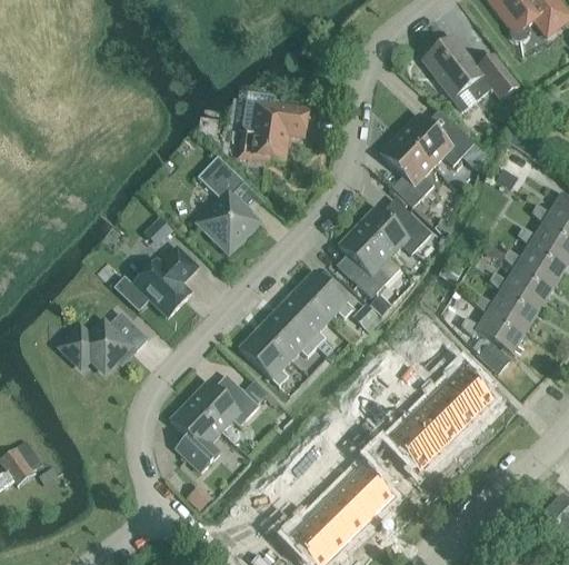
[(533,19),(546,35),(568,16),(568,15),(557,0),(489,0),(515,33),(533,19)]
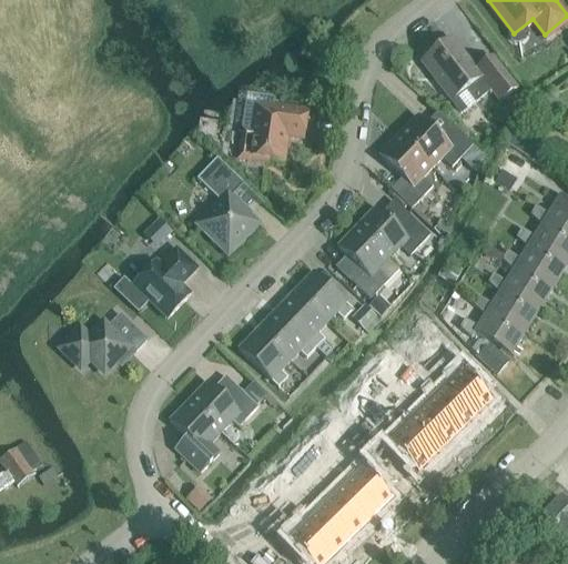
[(450,36),(442,42),(440,40),(435,39),(428,44),(427,50),(429,52),(422,58),(422,59),(424,58),(436,73),(434,74),(462,110),(490,87),(499,98),(517,84),(493,52),(475,67),(463,51),(462,53),(449,38),(450,37),(450,36)]
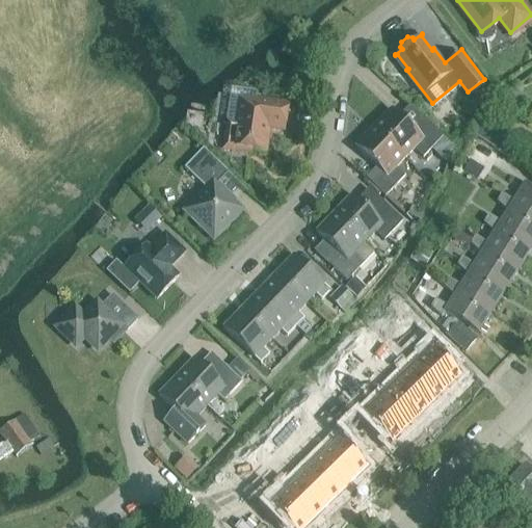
[(256,90),(231,86),(229,104),(225,108),(223,111),(222,115),(222,120),(223,125),(224,128),(222,146),(248,149),(251,147),(264,149),(266,133),(267,124),(284,127),(287,102),(255,97),(256,90)]
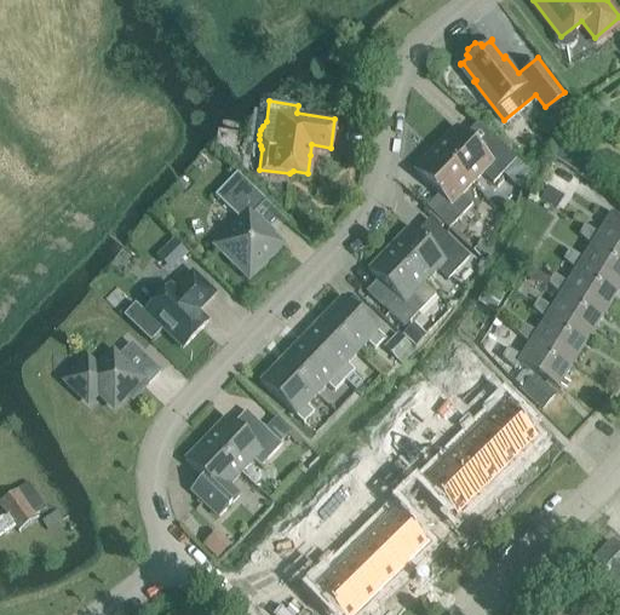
[(434,143),(434,144),(471,180),(482,170),(492,179),(515,155),(493,134),(481,148),(454,122),(453,124),(453,125),(435,144),(434,143)]
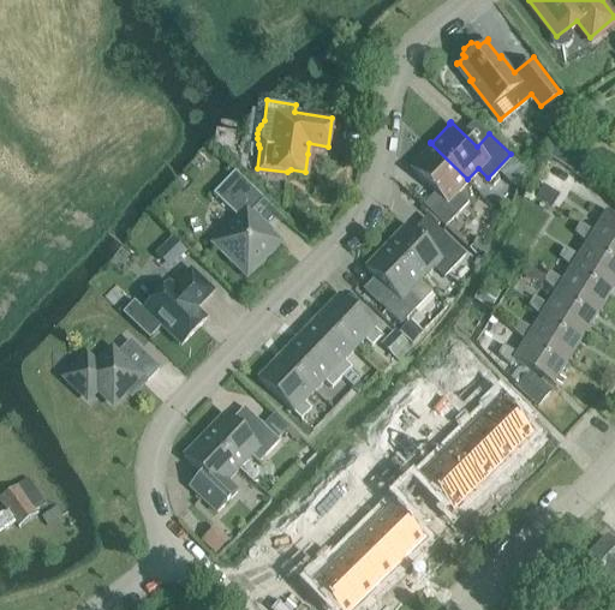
[(575,168),(589,148),(563,132),(551,153),(575,168)]
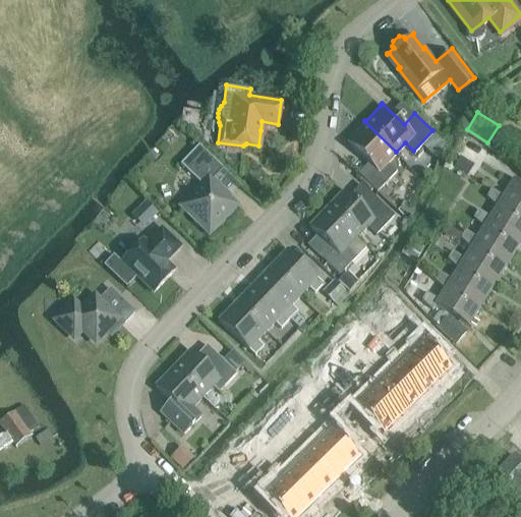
[(396,152),(364,121),(363,121),(364,122),(348,138),(348,137),(347,138),(368,160),(357,171),(377,189),(396,169),(387,161),(396,152)]
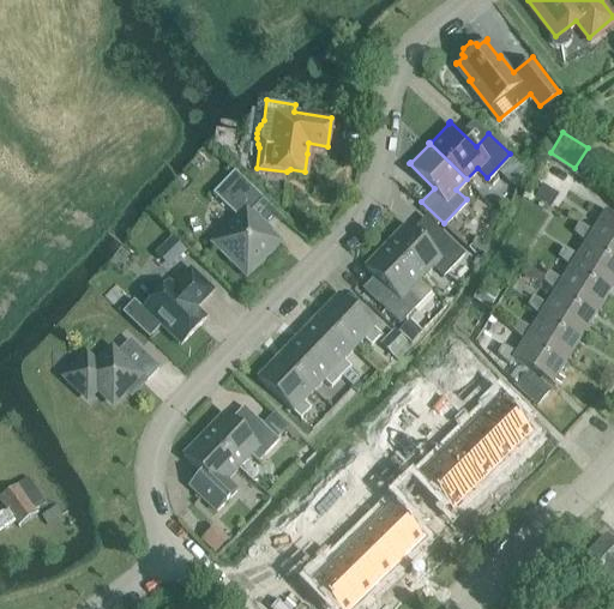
[(263,196),(234,168),(212,191),(238,213),(211,240),(246,273),(280,239),(250,210),(263,196)]
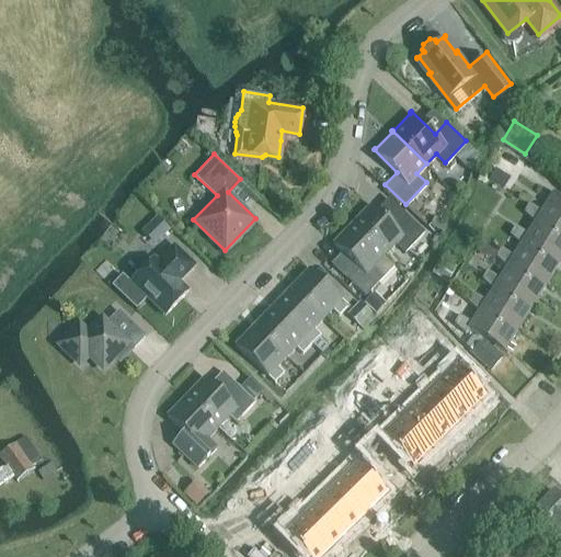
[(494,165),(488,175),(502,185),(510,174),(494,165)]
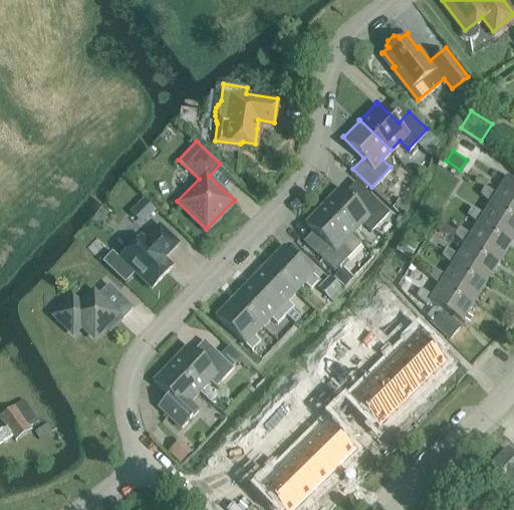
[(491,201),(494,196),(513,208),(513,180),(507,176),(497,192),(486,185),(481,192),(491,201)]
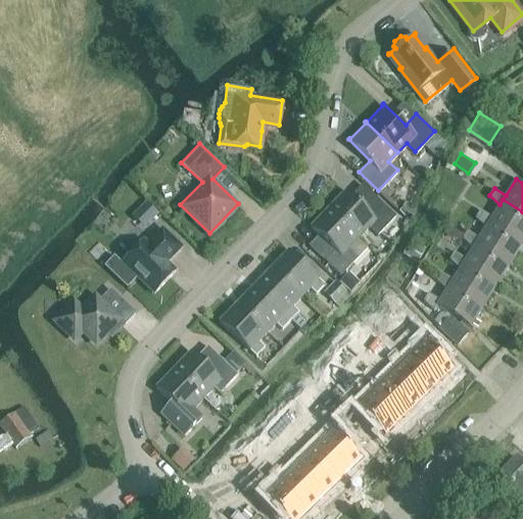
[(377,198),(367,208),(345,188),(327,206),(358,235),(368,225),(377,233),(395,214),(376,195),(375,196),(377,198)]
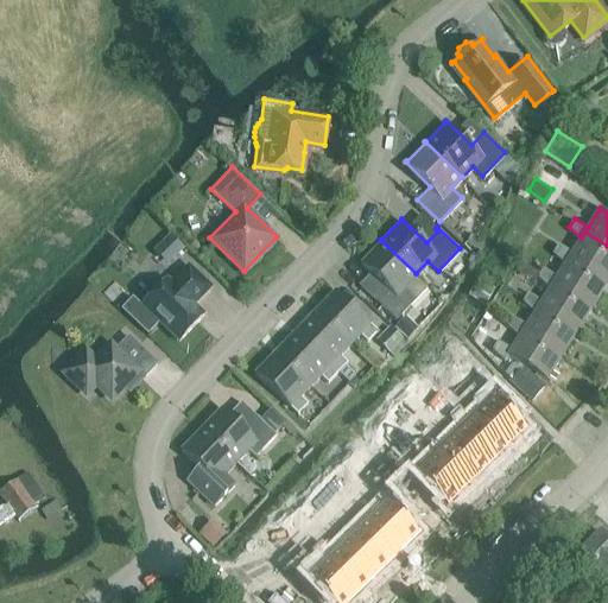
[(184,246),(170,230),(152,248),(166,262),(184,246)]
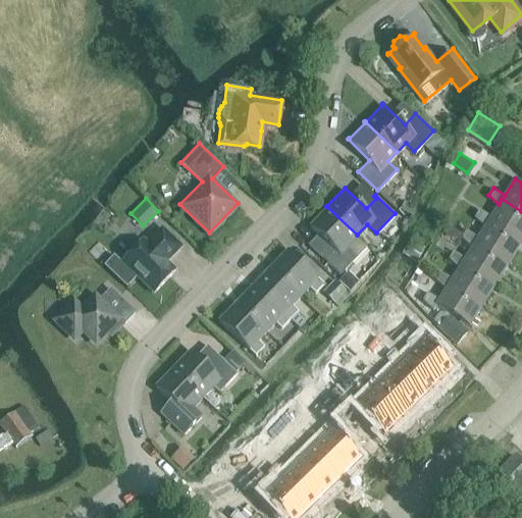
[(400,207),(409,212),(411,212),(415,205),(413,204),(404,199),(400,207)]
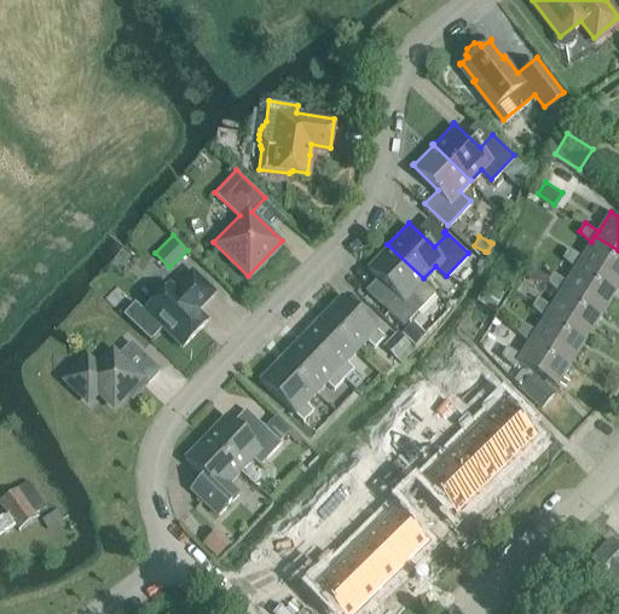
[(618,250),(595,236),(591,242),(583,255),(568,247),(562,256),(574,267),(579,260),(618,284),(618,250)]
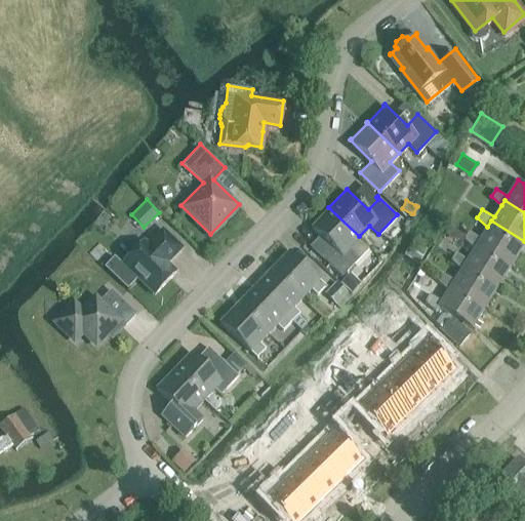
[(359,236),(328,207),(311,226),(333,246),(323,256),(341,274),(358,256),(349,247),(359,236)]
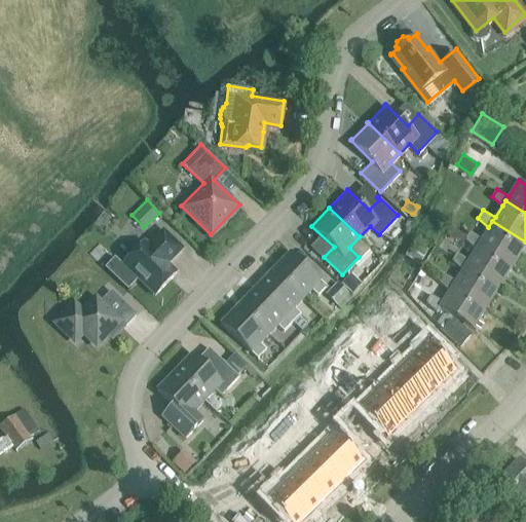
[(525,246),(525,241),(492,221),(488,227),(482,237),(470,230),(465,238),(476,248),(479,241),(515,264),(525,246)]
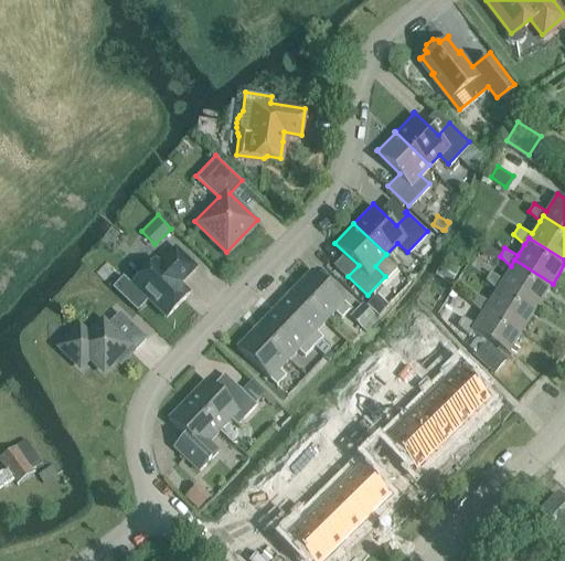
[(124,274),(113,285),(138,309),(149,298),(166,315),(189,290),(179,281),(184,274),(185,275),(196,264),(176,244),(159,261),(155,257),(131,282),(124,274)]
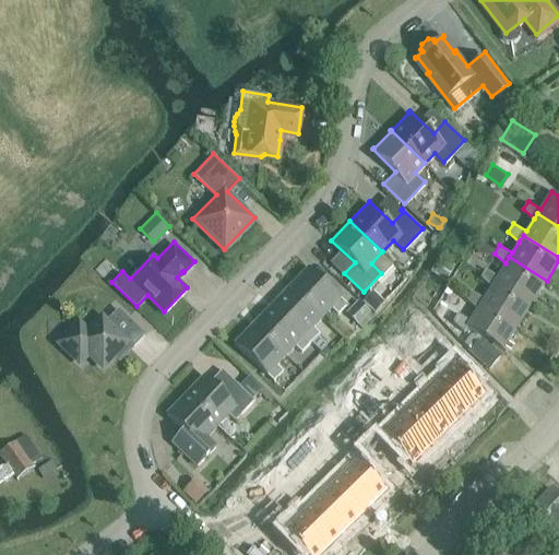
[(453,266),(438,256),(429,269),(444,279),(453,266)]
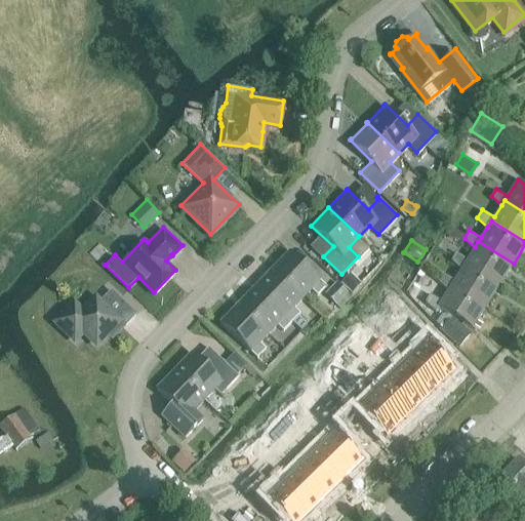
[(514,264),(478,241),(475,247),(468,258),(456,251),(451,258),(461,268),(466,262),(500,284),(514,264)]
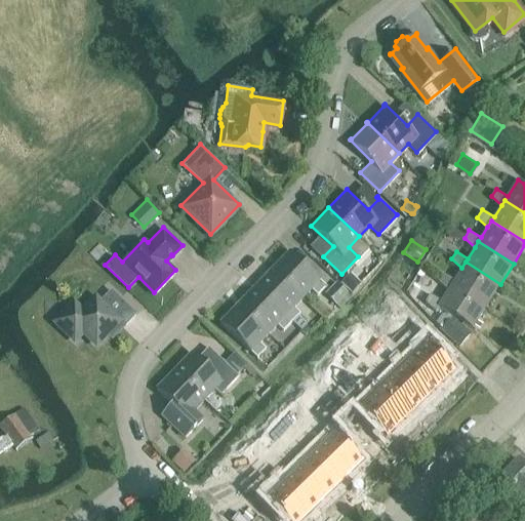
[(289,248),(272,267),(301,295),(311,286),(317,292),(325,283),(289,248)]
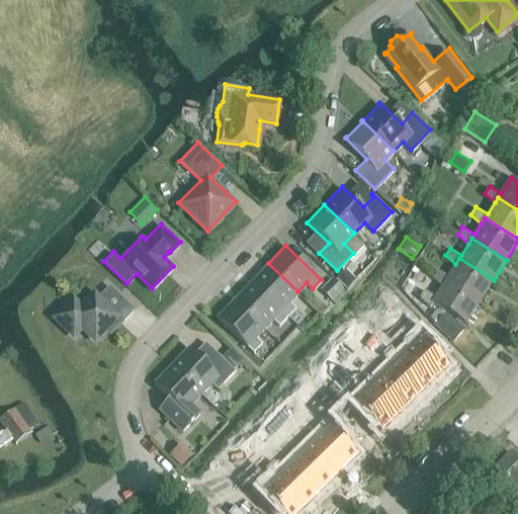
[(459,258),(455,264),(448,275),(436,268),(432,275),(442,285),(446,278),(481,301),(494,280),(459,258)]
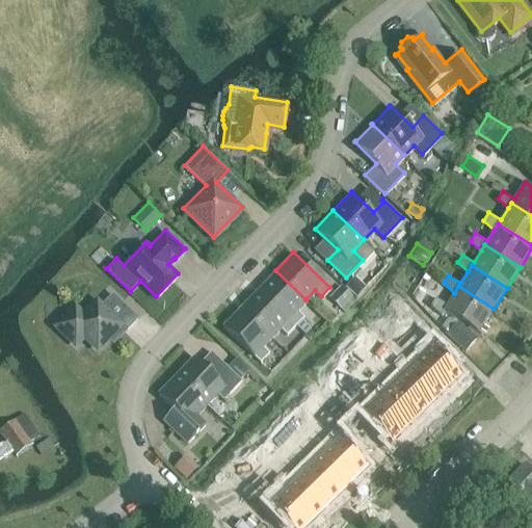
[(275,270),(258,288),(295,323),(303,315),(297,309),(306,299),(275,270)]
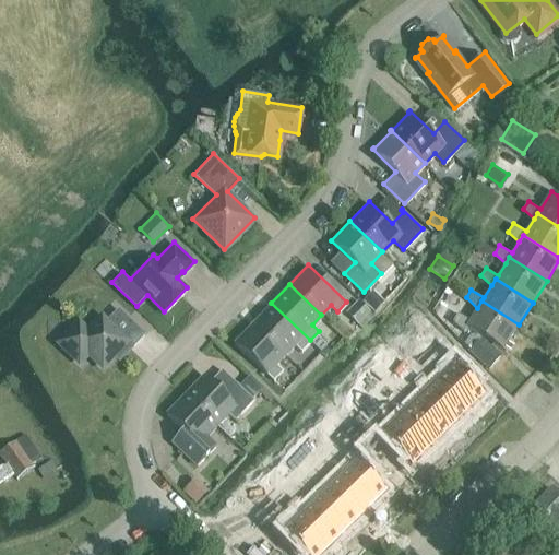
[(381,303),(371,293),(365,299),(375,309),(381,303)]
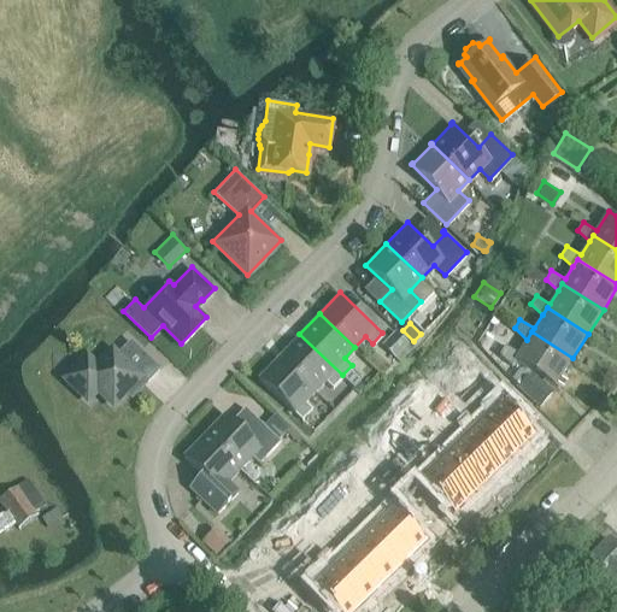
[(479,370),(491,359),(458,325),(446,336),(479,370)]
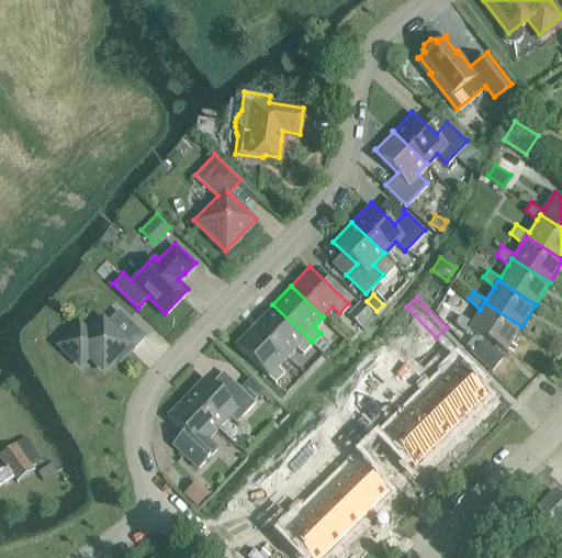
[(375,313),(360,299),(347,312),(363,327),(375,313)]
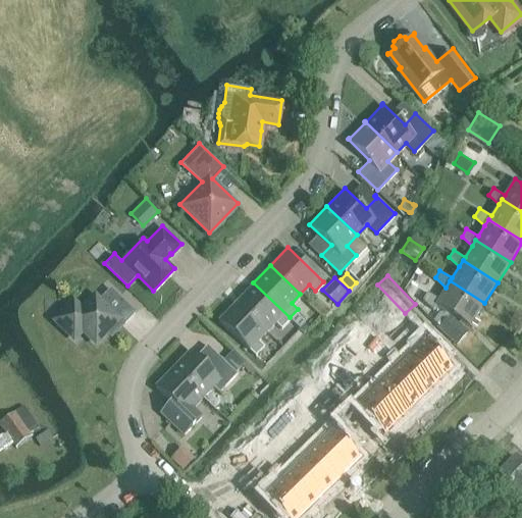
[(484,303),(450,280),(446,288),(438,298),(417,285),(412,292),(423,298),(432,307),(436,302),(471,324),(484,303)]
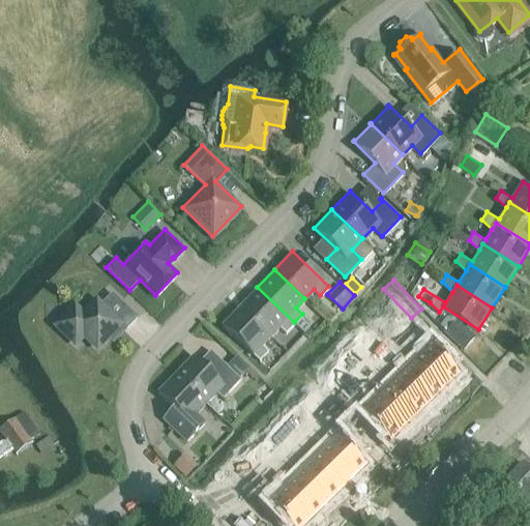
[(257,287),(239,304),(270,334),(278,325),(285,331),(294,322),(257,287)]
